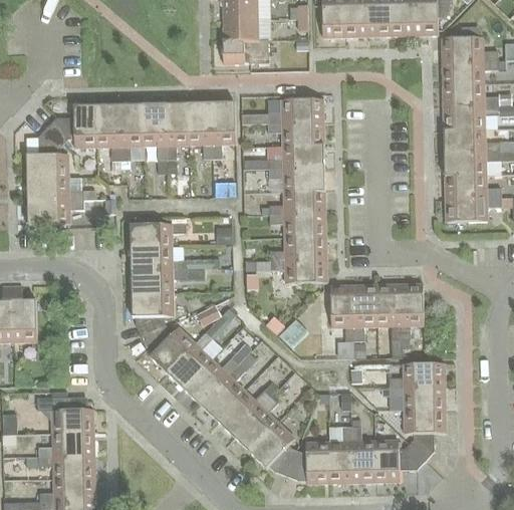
[(223,0),(223,1),(224,19),(258,19),(258,0),(223,0)]
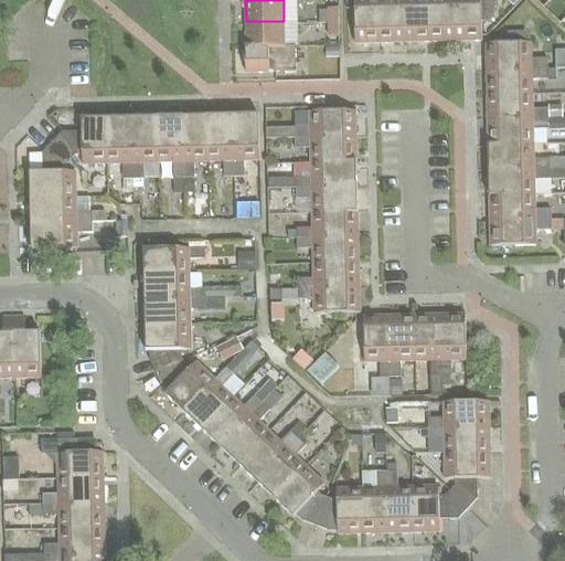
[(353,0),(354,41),(381,40),(379,0),(353,0)]
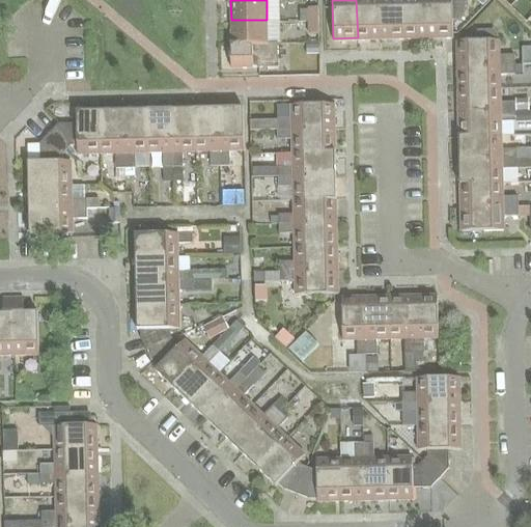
[(356,0),(358,37),(382,37),(380,0),(356,0)]
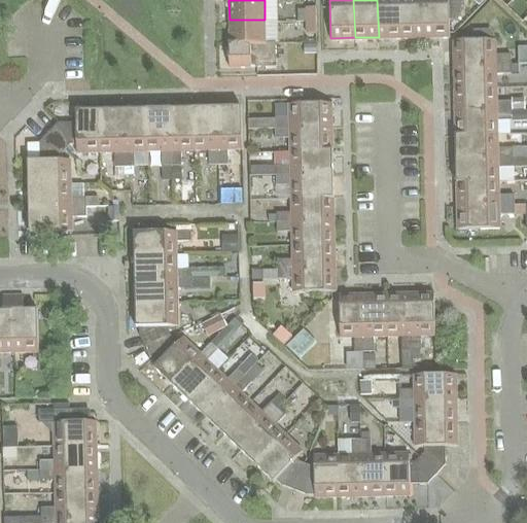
[(377,0),(379,37),(401,36),(400,0),(377,0)]
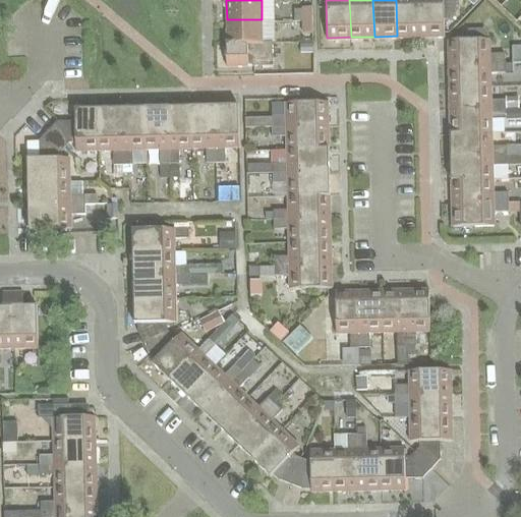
[(396,0),(397,36),(420,36),(419,0),(396,0)]
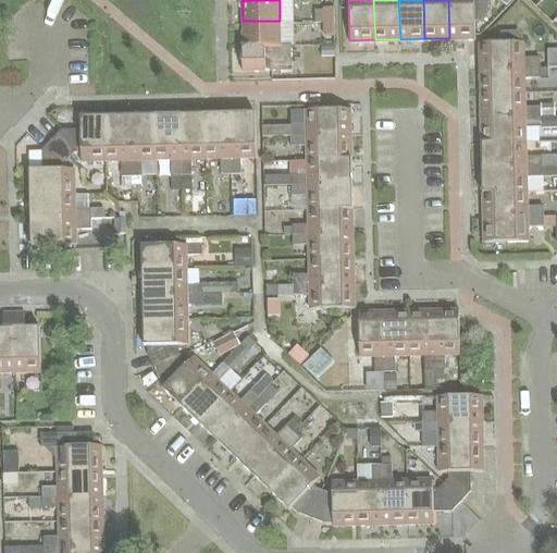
[(448,0),(449,38),(474,37),(473,0),(448,0)]
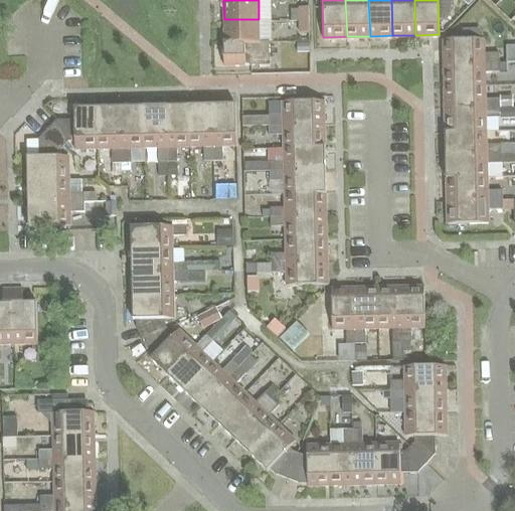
[(299,5),(299,18),(309,17),(308,5),(299,5)]
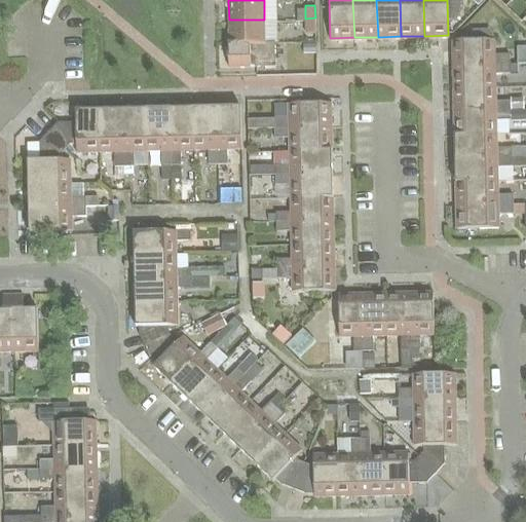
[(315,17),(305,19),(306,31),(315,31),(315,17)]
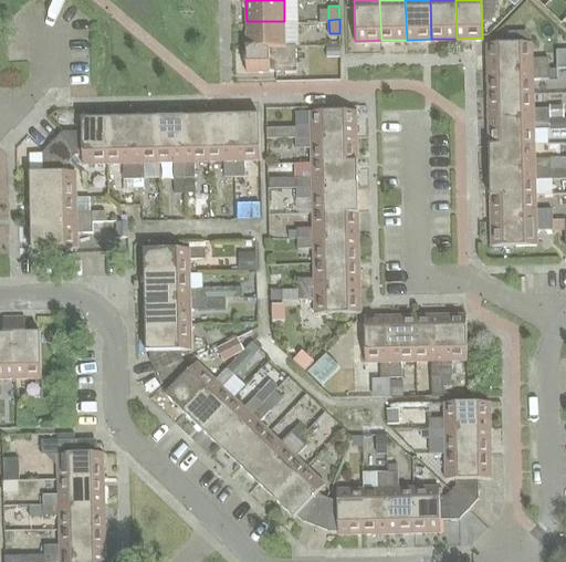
[(247,21),(247,42),(247,44),(247,45),(285,44),(285,43),(284,21),(247,21)]
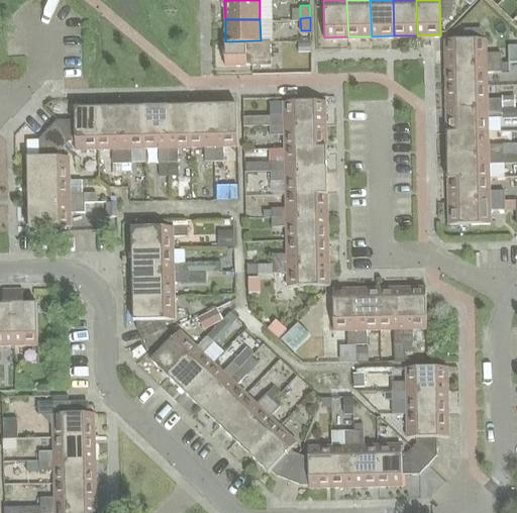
[(463,37),(482,37),(482,27),(463,27),(463,37)]
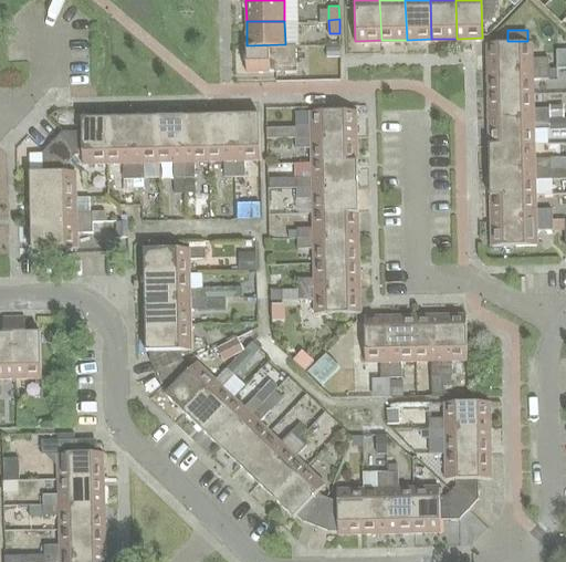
[(532,56),(532,41),(527,41),(507,41),(486,41),(486,68),(548,66),(548,55),(532,56)]
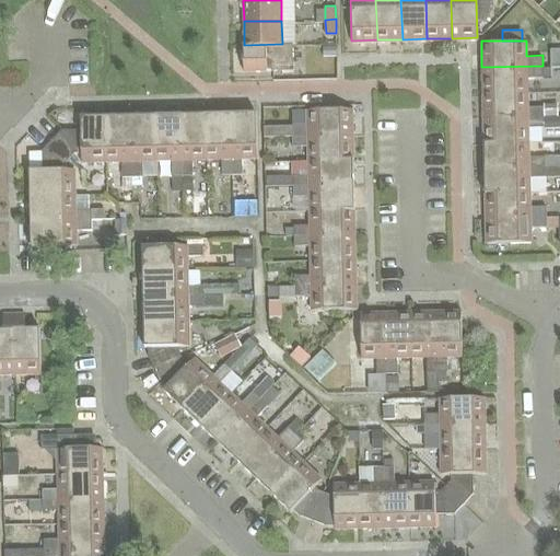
[(244,45),(244,44),(243,44),(244,70),(293,68),(292,43),(282,43),(282,44),(244,45)]
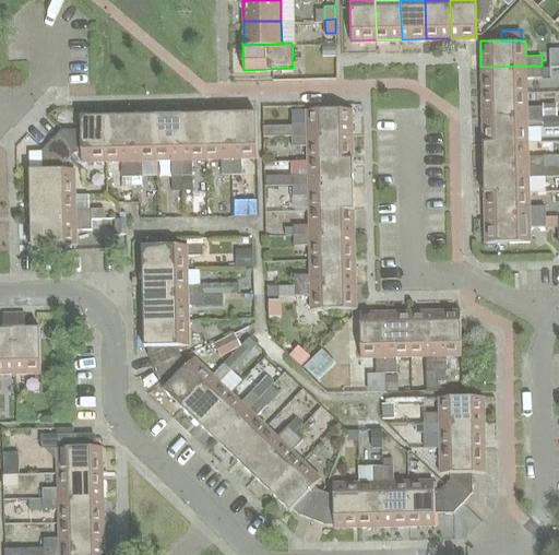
[(335,44),(322,44),(322,52),(335,52),(335,51),(335,44)]
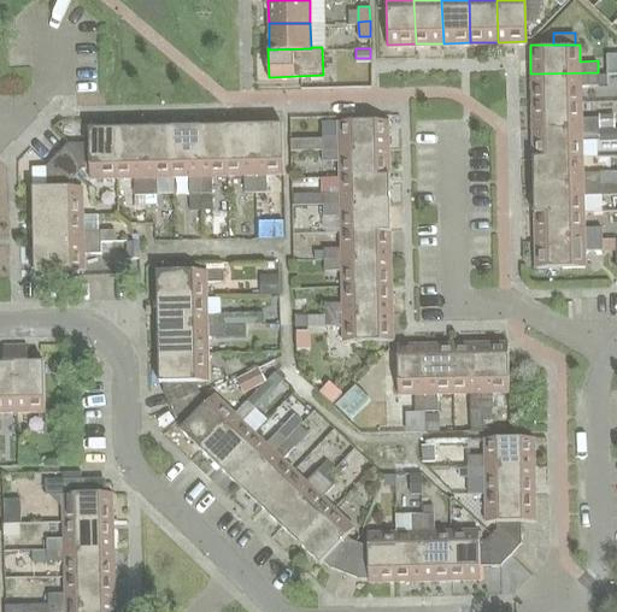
[(598,83),(598,72),(530,74),(532,101),(581,100),(581,83),(598,83)]
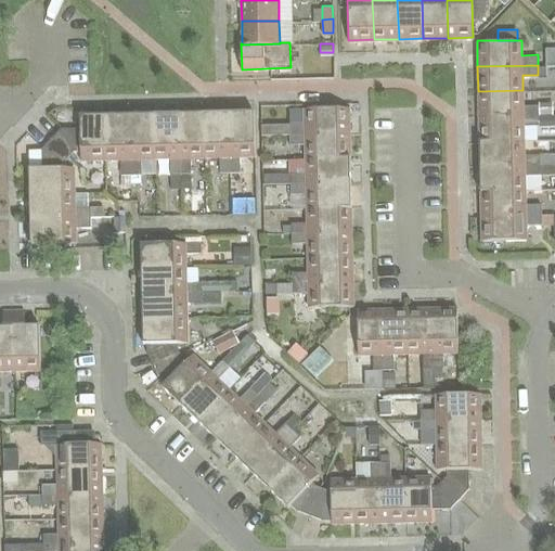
[(523,104),(523,90),(478,91),(478,115),(539,114),(539,104),(523,104)]
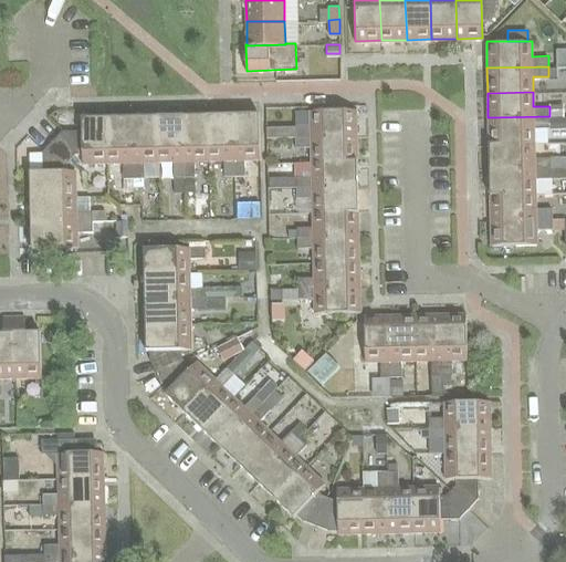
[(563,106),(549,107),(549,116),(563,115),(563,106)]
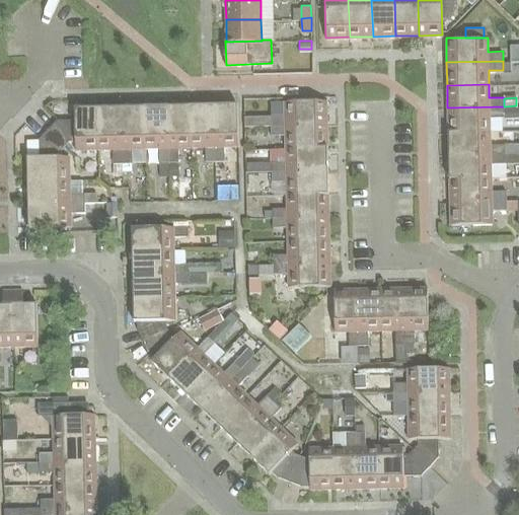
[(244,125),(270,124),(326,123),(325,99),(284,100),(285,115),(244,116),(244,125)]
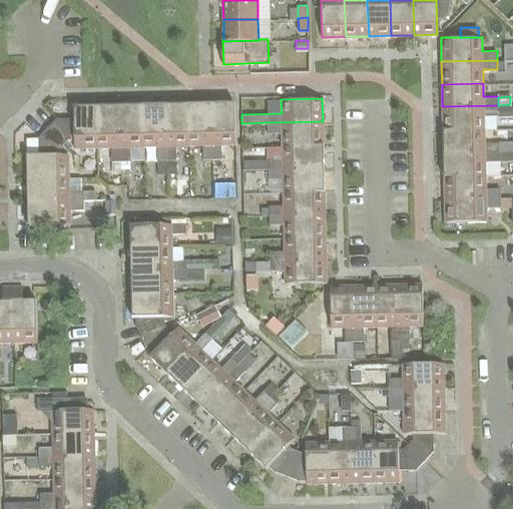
[(203,158),(212,158),(211,102),(188,103),(189,144),(202,143),(203,158)]
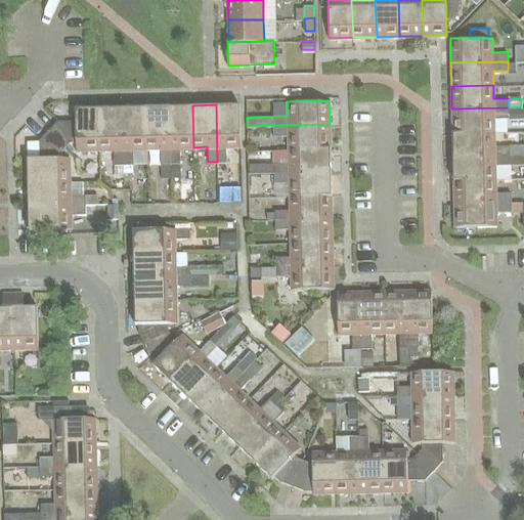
[(241,146),(239,104),(216,104),(217,162),(226,161),(226,146),(241,146)]
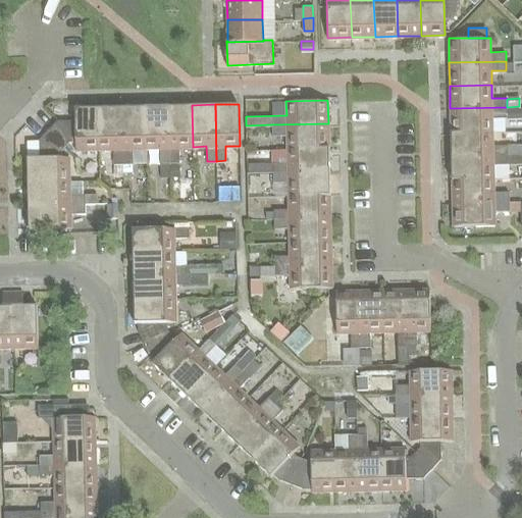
[(168,105),(145,106),(146,148),(160,147),(160,162),(169,162),(168,105)]
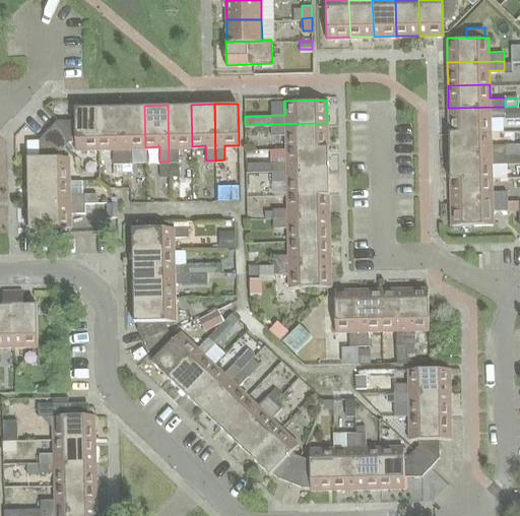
[(191,105),(168,105),(169,162),(179,160),(178,146),(192,146),(191,105)]
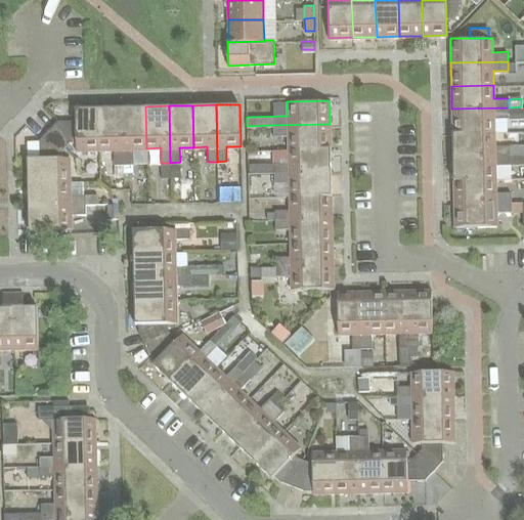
[(114,164),(123,164),(122,106),(99,107),(100,149),(114,148),(114,164)]
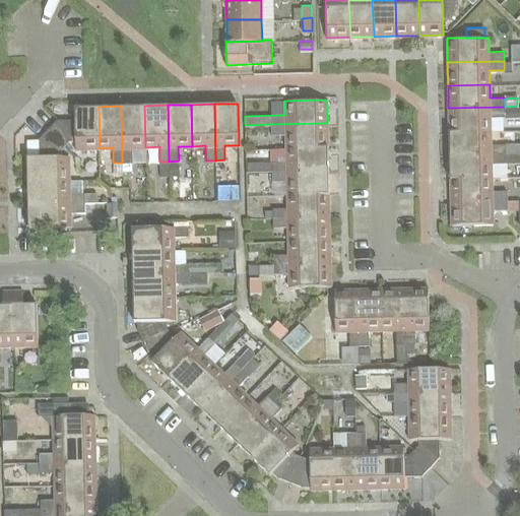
[(132,147),(145,147),(144,106),(121,106),(122,163),(132,162),(132,147)]
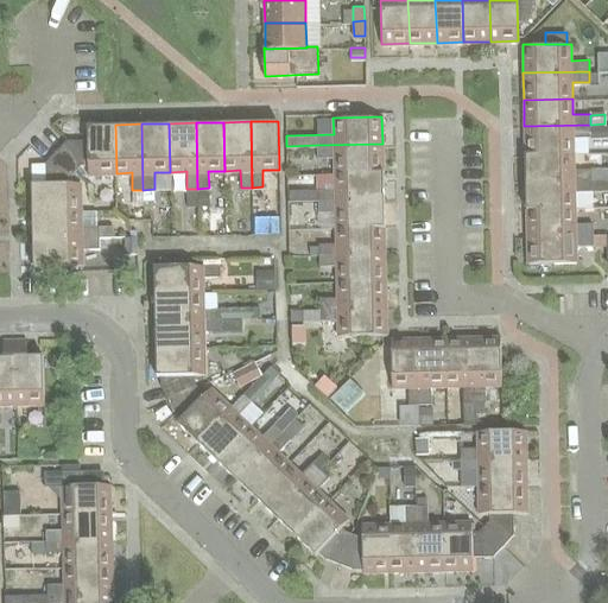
[(607,124),(590,125),(590,137),(607,135),(607,124)]
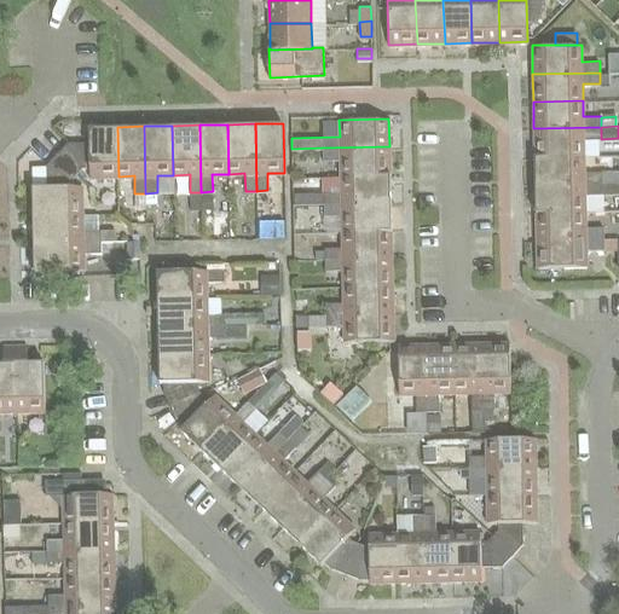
[(63,146),(57,154),(77,172),(82,167),(90,167),(90,177),(119,177),(117,127),(88,127),(90,142),(68,142),(63,146)]
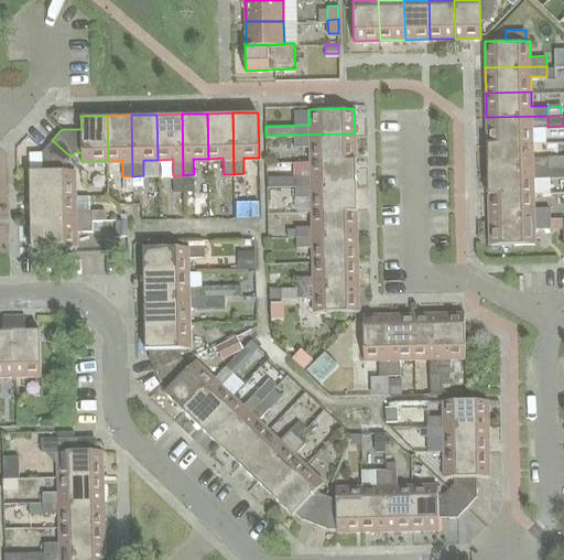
[(548,127),(548,116),(486,117),(487,142),(532,141),(532,127),(548,127)]
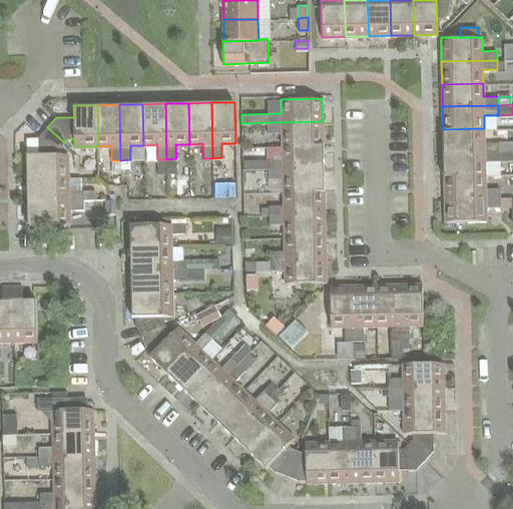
[(282,132),(282,145),(324,144),(323,121),(267,122),(268,132),(282,132)]
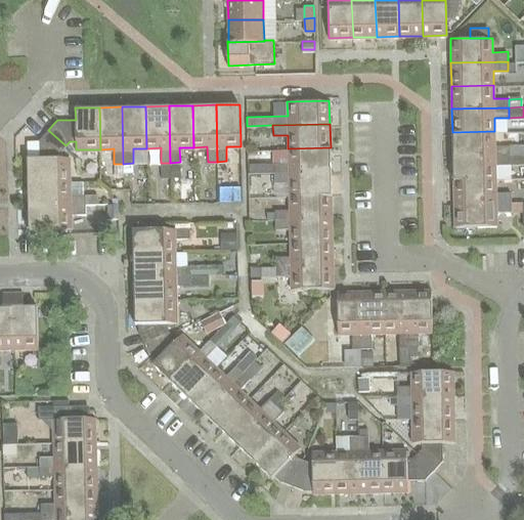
[(66,145),(48,130),(39,139),(39,158),(28,158),(28,181),(70,180),(70,157),(61,157),(60,150),(66,145)]
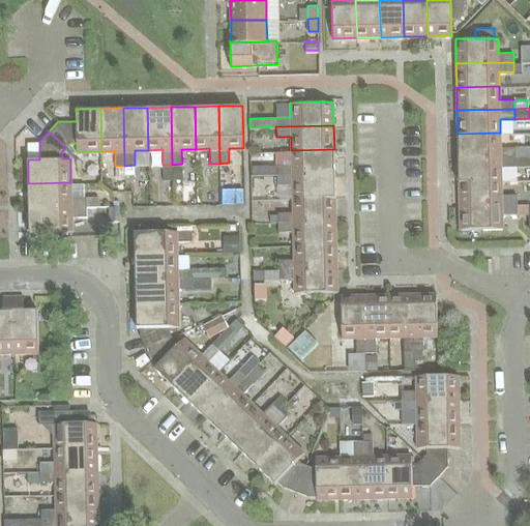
[(500,147),(500,133),(458,134),(458,157),(516,156),(516,146),(500,147)]
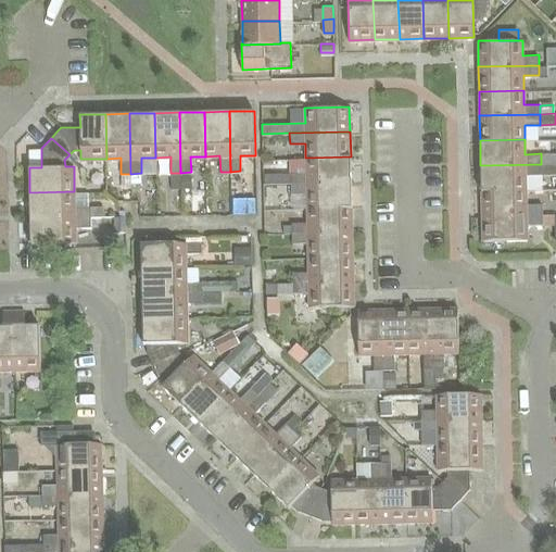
[(290,172),(291,183),(351,182),(351,157),(305,158),(289,158),(289,172),(290,172)]
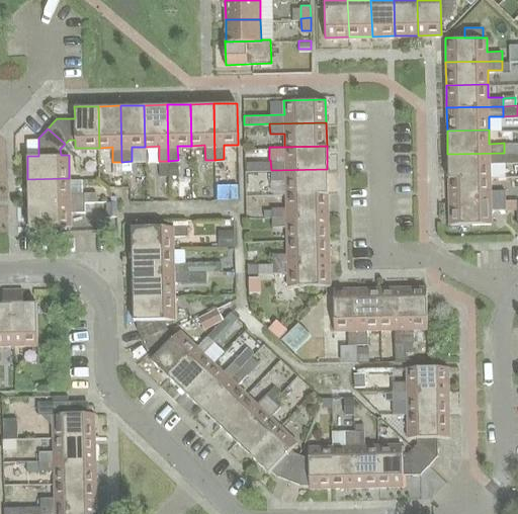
[(517,152),(504,153),(504,162),(505,162),(517,161),(517,152)]
